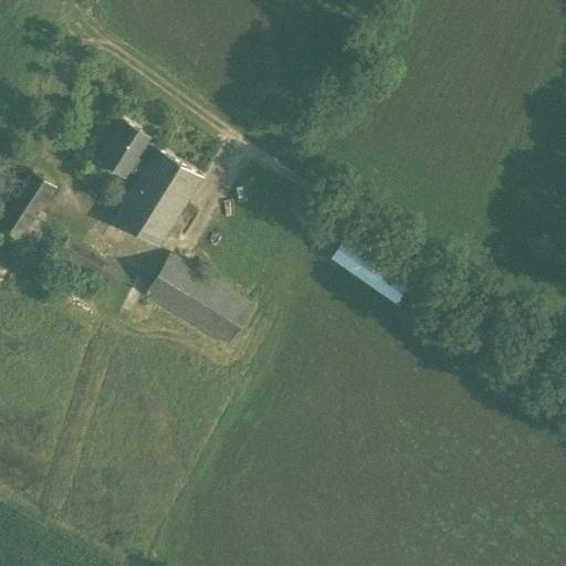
[(100,161),(124,176),(128,170),(139,177),(114,219),(157,245),(200,178),(157,150),(148,164),(137,157),(149,137),(124,122),(100,161)]
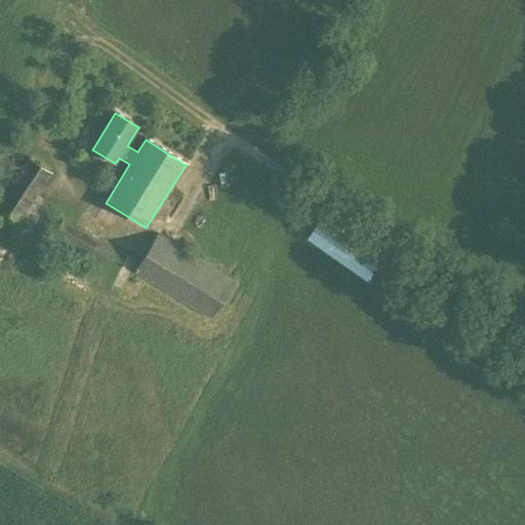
[(0,207),(34,229),(51,202),(38,193),(51,172),(26,157),(4,193),(0,190),(0,207)]
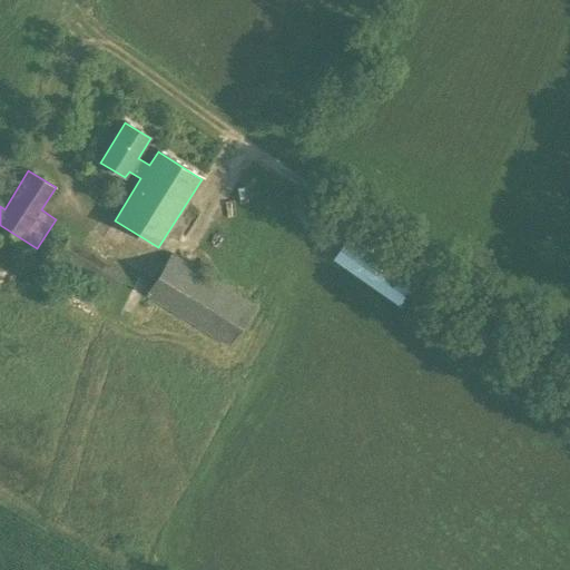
[(52,259),(109,296),(125,274),(67,237),(52,259)]
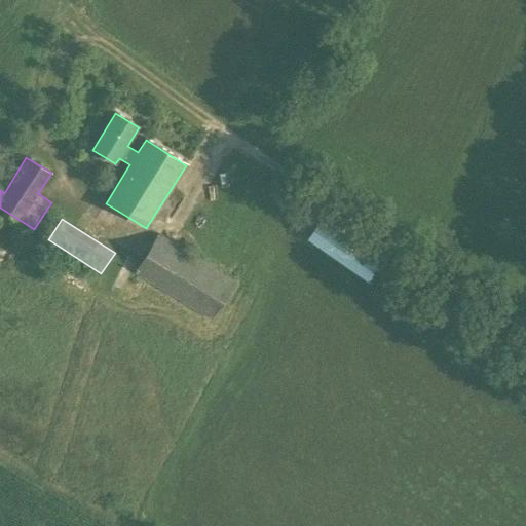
[(308,239),(370,284),(385,261),(323,219),(308,239)]
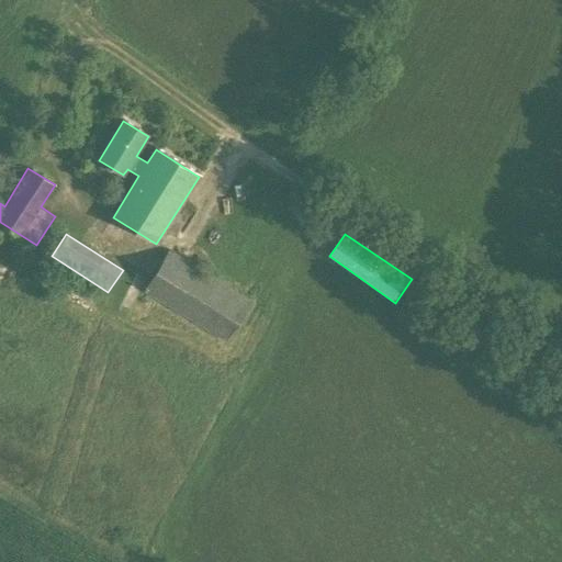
[(144,292),(224,343),(251,303),(169,251),(144,292)]
